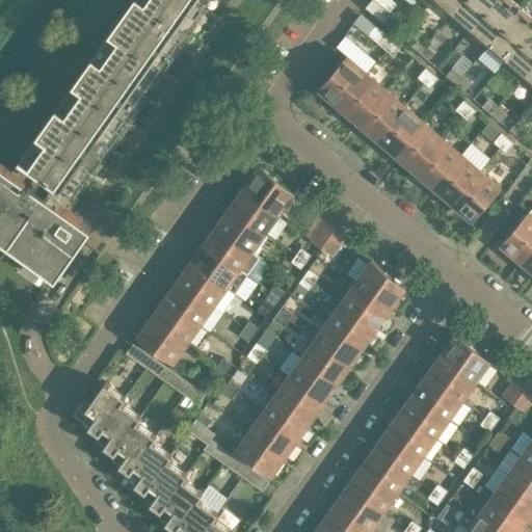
[(0,251),(49,287),(82,241),(92,227),(70,210),(218,0),(131,0),(11,169),(0,160),(0,251)]
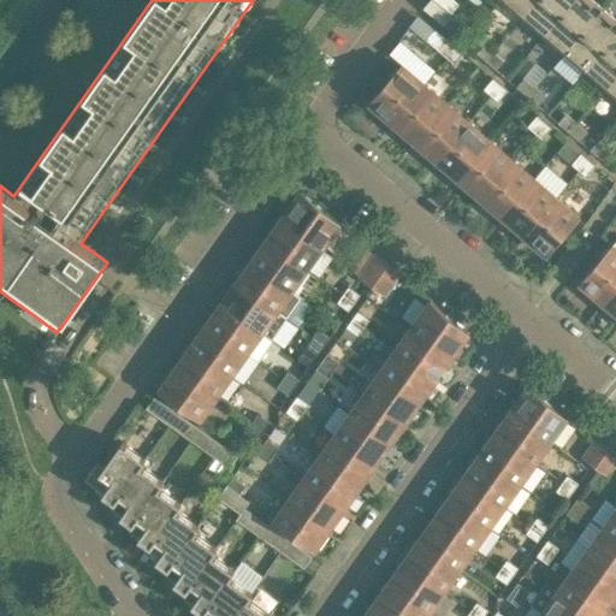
[(454,16),(434,0),(428,0),(422,7),(444,27),(451,17),(454,16)]
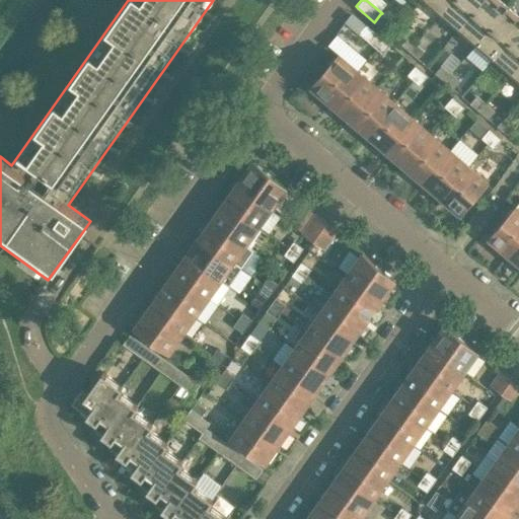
[(426,0),(441,13),(451,0),(426,0)]
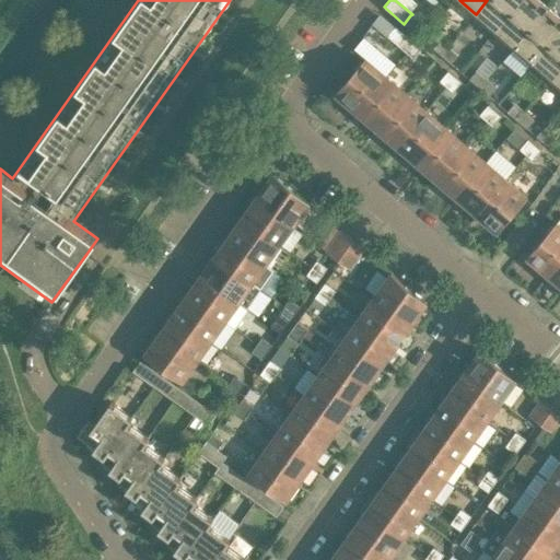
[(494,30),(520,0),(487,0),(476,14),(494,30)]
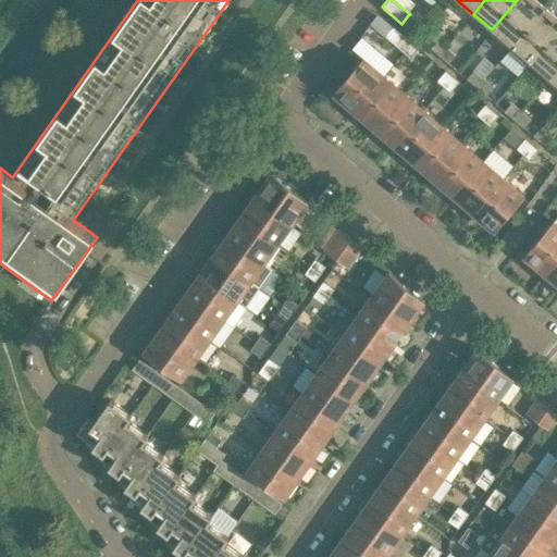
[(545,7),(537,0),(517,0),(492,29),(511,46),(545,7)]
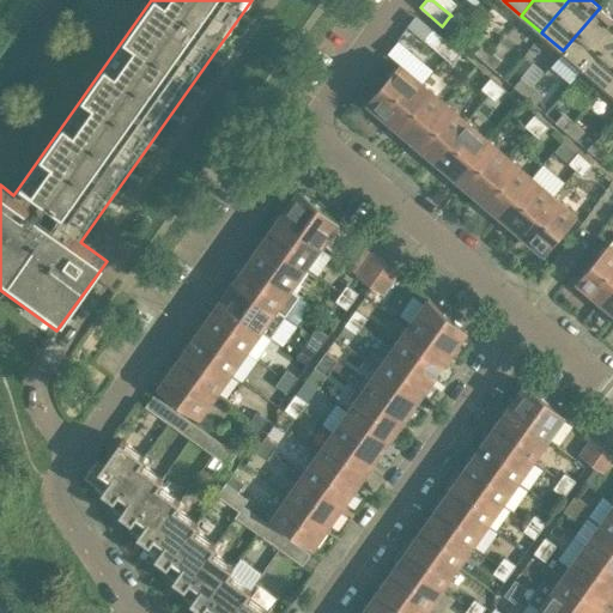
[(563,50),(551,65),(571,82),(583,68),(612,32),(612,18),(600,7),(563,50)]
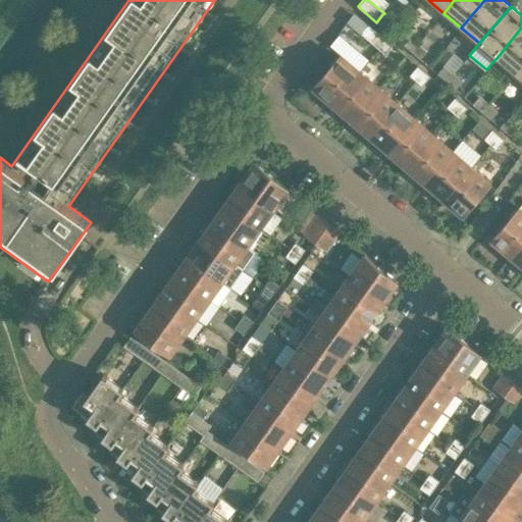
[(382,14),(376,22),(385,31),(392,22),(382,14)]
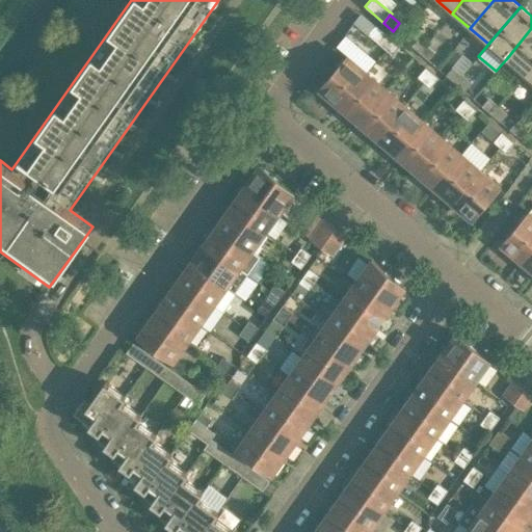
[(394,40),(375,24),(367,33),(386,50),(394,40)]
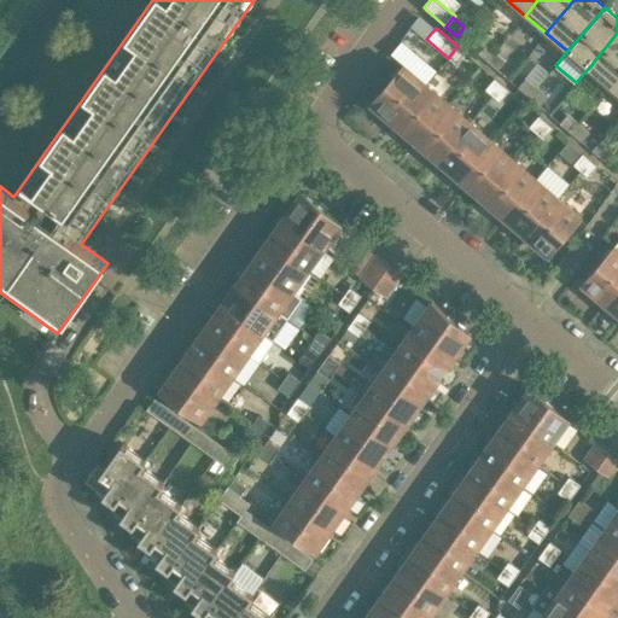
[(617,33),(588,69),(608,87),(617,75),(617,33)]
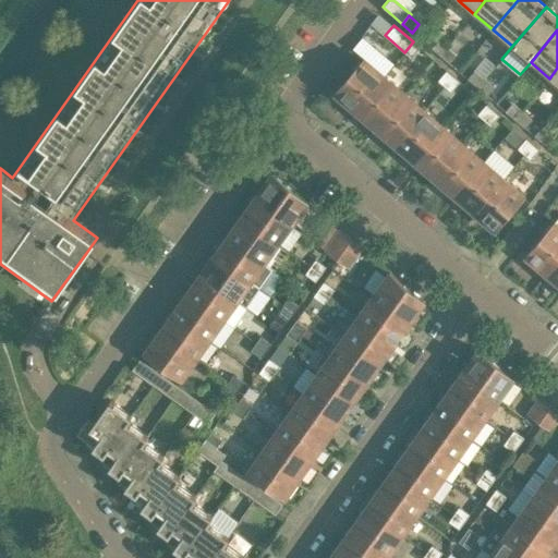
[(439,55),(446,46),(436,38),(429,46),(439,55)]
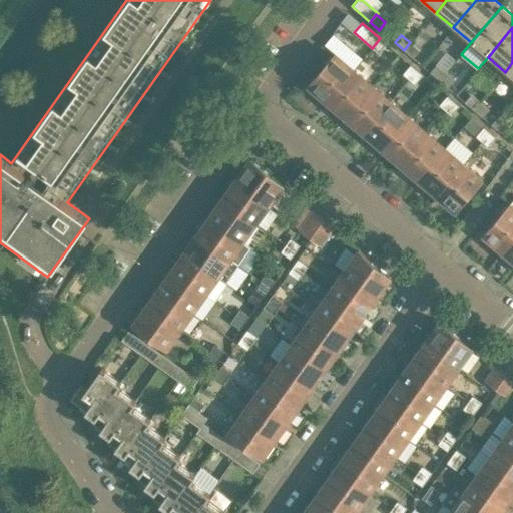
[(380,38),(372,48),(378,53),(386,44),(380,38)]
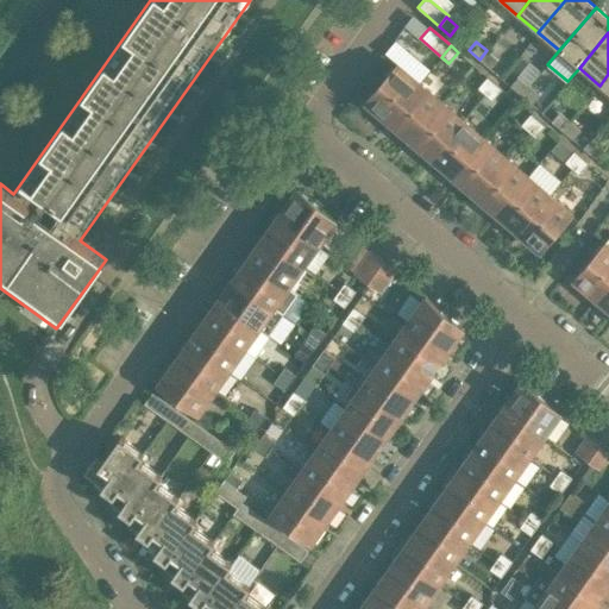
[(479,60),(490,69),(498,60),(487,50),(479,60)]
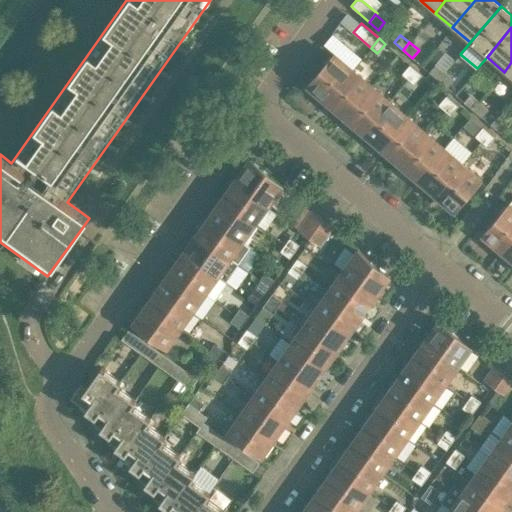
[(326,101),(353,69),(334,53),(307,85),(326,101)]
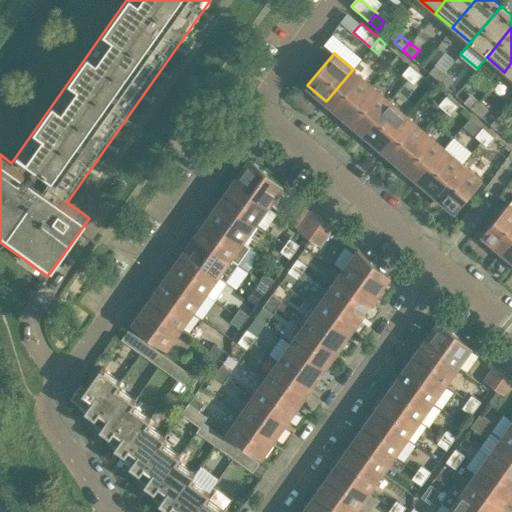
[(416,70),(410,64),(402,73),(408,79),(416,70)]
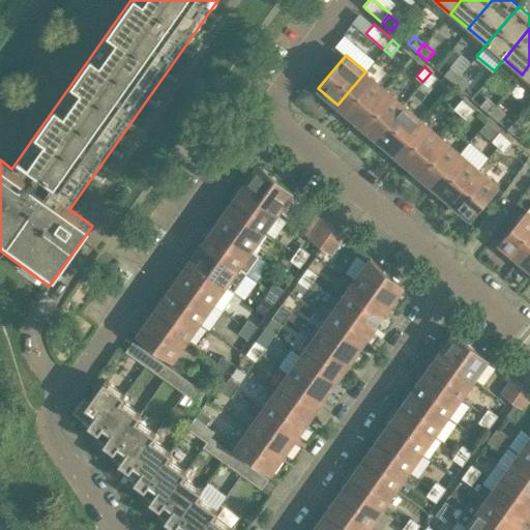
[(450,66),(444,75),(452,82),(460,75),(450,66)]
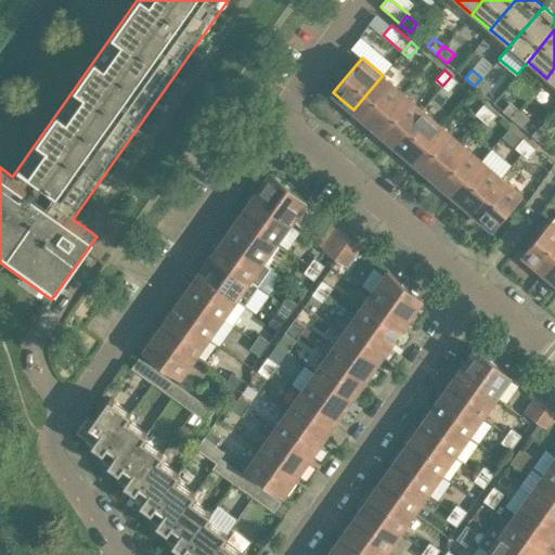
[(383,75),(353,110),(373,126),(402,92),(383,75)]
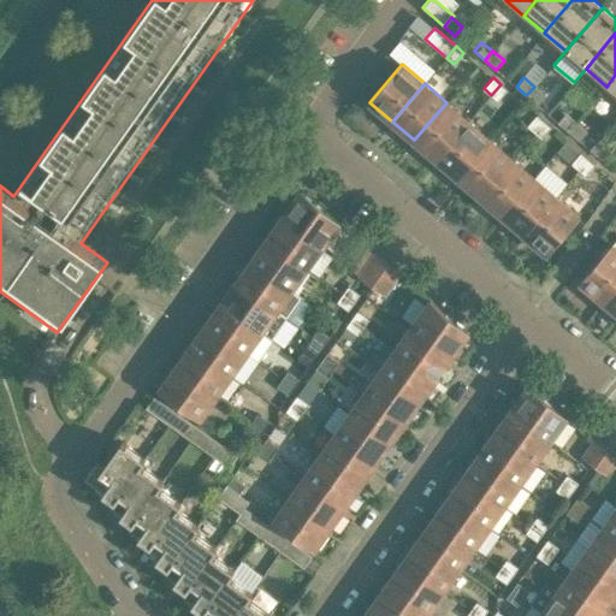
[(501,84),(491,95),(498,101),(508,90),(501,84)]
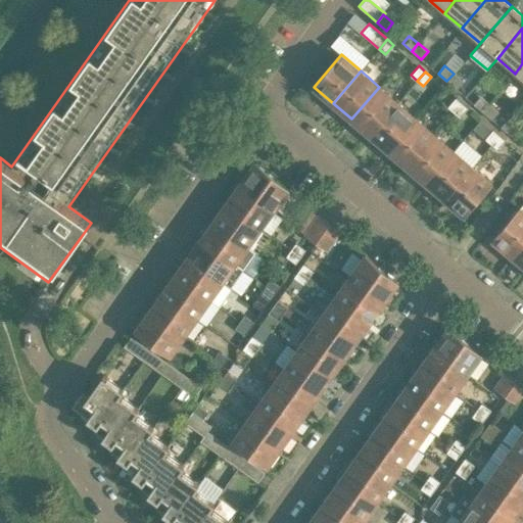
[(454,74),(446,81),(457,90),(463,82),(454,74)]
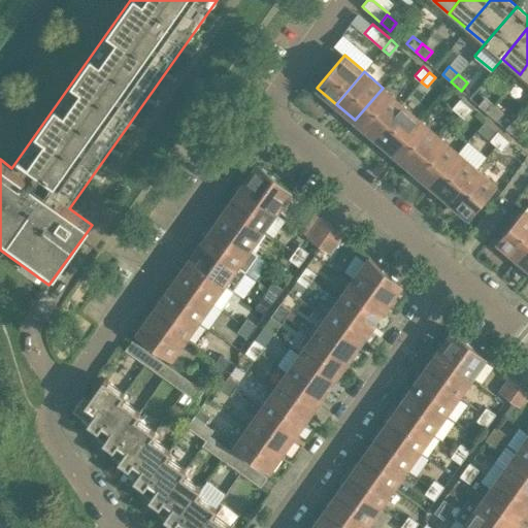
[(383,88),(355,120),(374,136),(402,103),(383,88)]
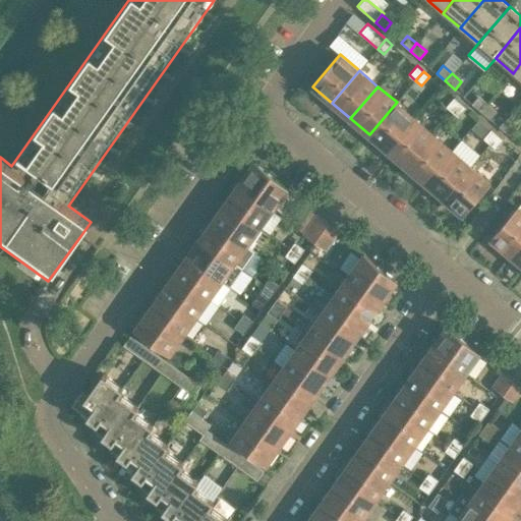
[(478,96),(471,104),(480,111),(487,104),(478,96)]
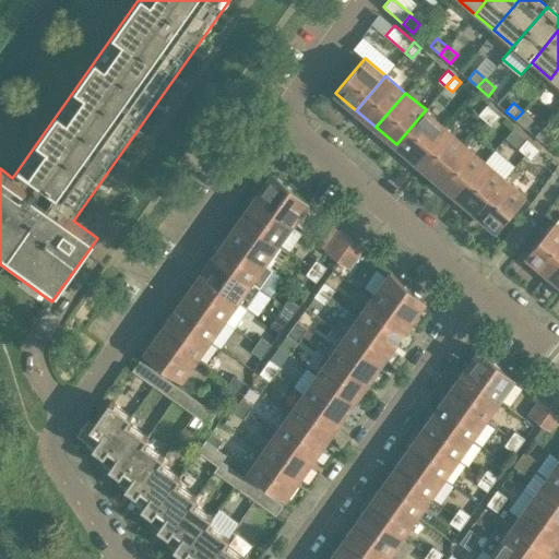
[(494,110),(487,104),(478,115),(485,120),(494,110)]
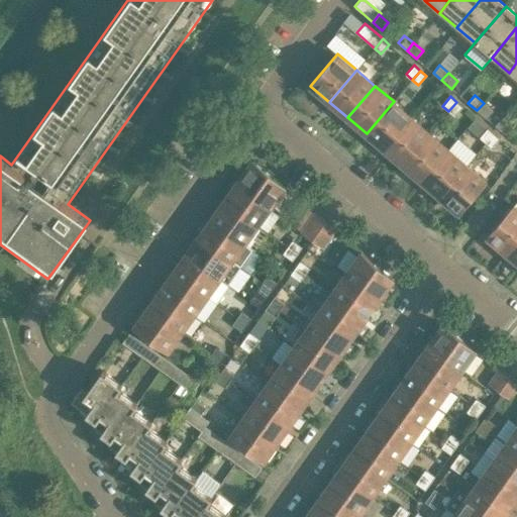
[(394,101),(367,133),(385,148),(412,117),(394,101)]
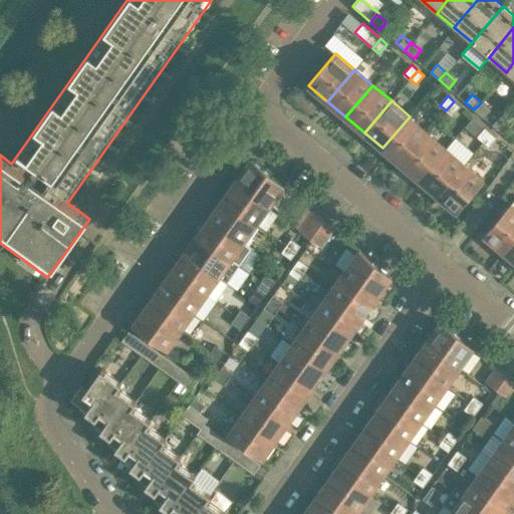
[(460,106),(454,101),(446,110),(452,115),(460,106)]
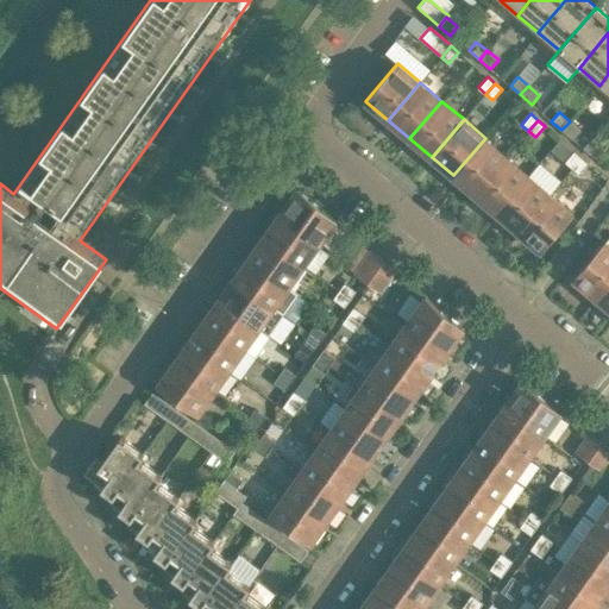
[(562,130),(573,139),(581,131),(570,121),(562,130)]
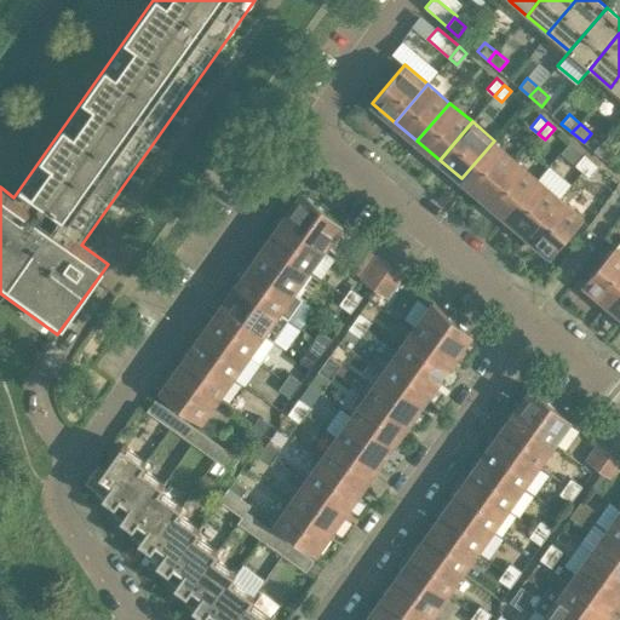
[(494,141),(461,178),(483,197),(516,159),(494,141)]
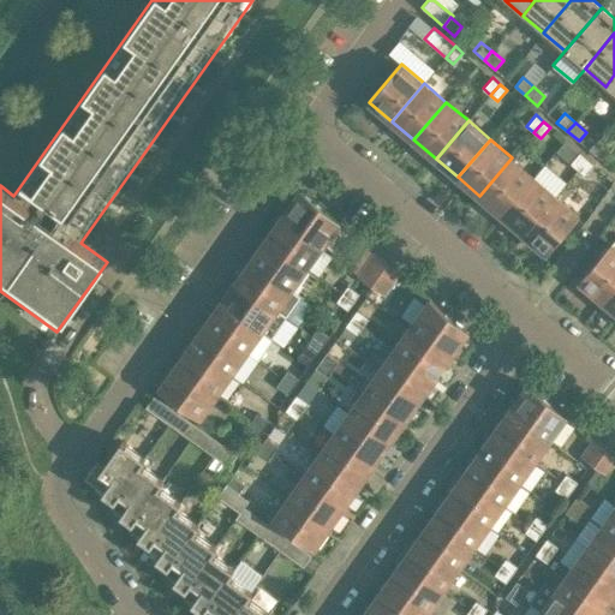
[(589,149),(599,159),(607,149),(597,141),(589,149)]
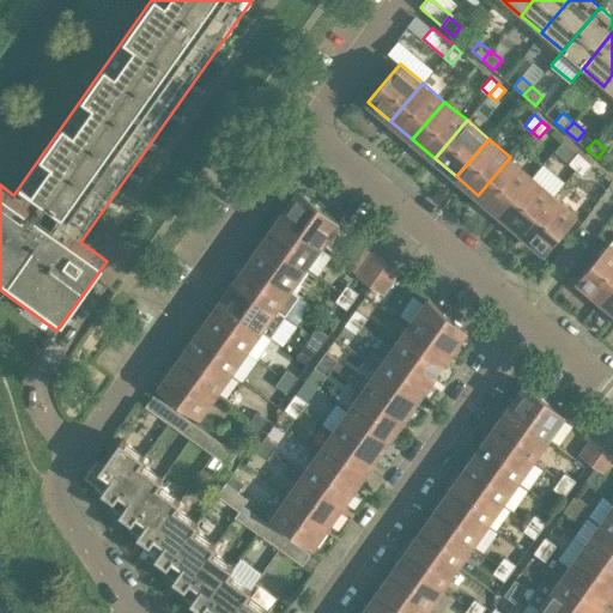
[(586,158),(578,152),(569,163),(576,169),(586,158)]
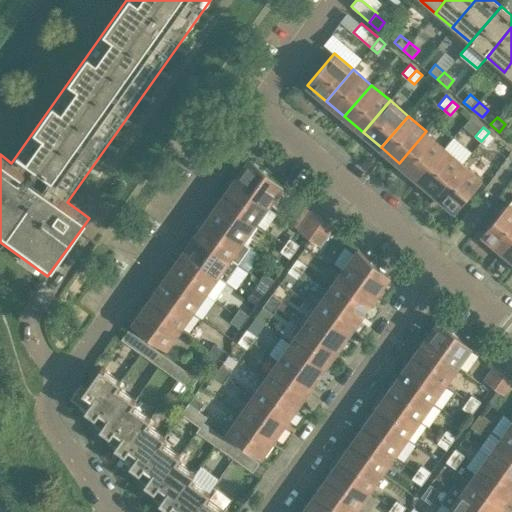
[(426,131),(399,163),(417,179),(444,147),(426,131)]
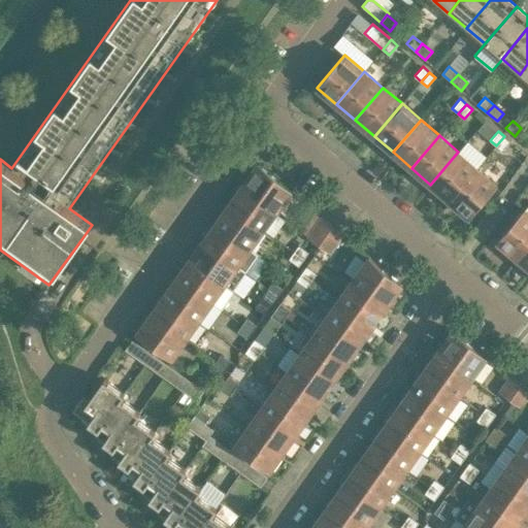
[(510,141),(504,136),(496,145),(502,151),(510,141)]
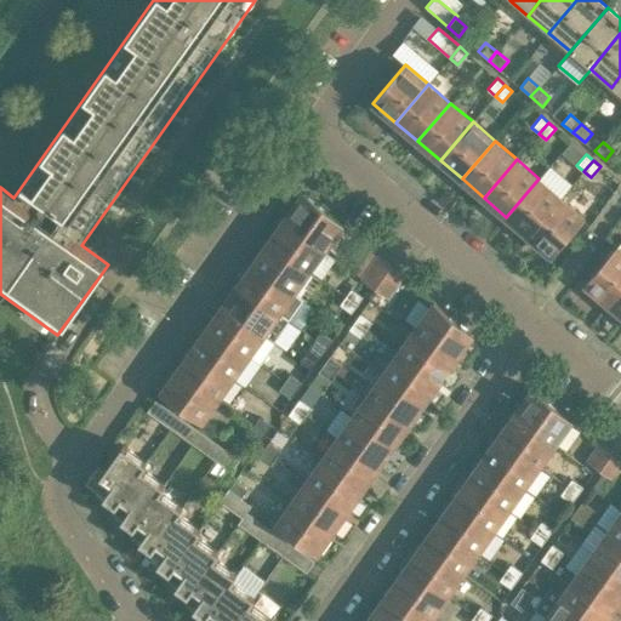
[(539,178),(506,217),(529,235),(562,198),(539,178)]
